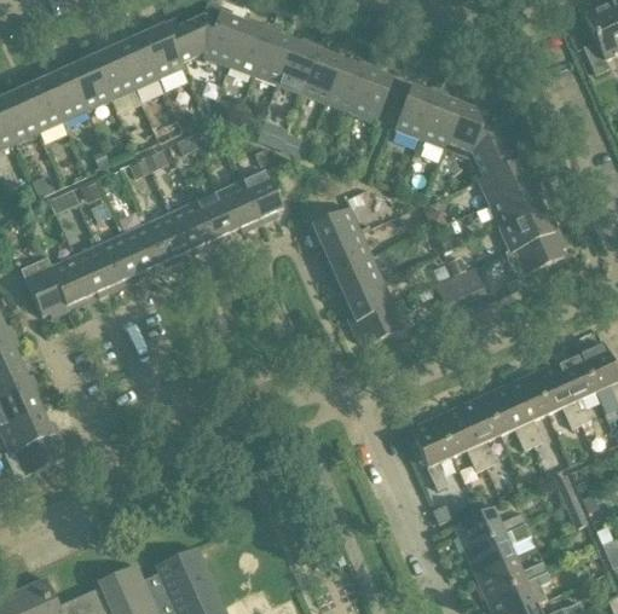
[(175,19),(163,24),(180,63),(182,63),(204,52),(207,51),(223,7),(207,1),(202,17),(179,27),(175,19)]
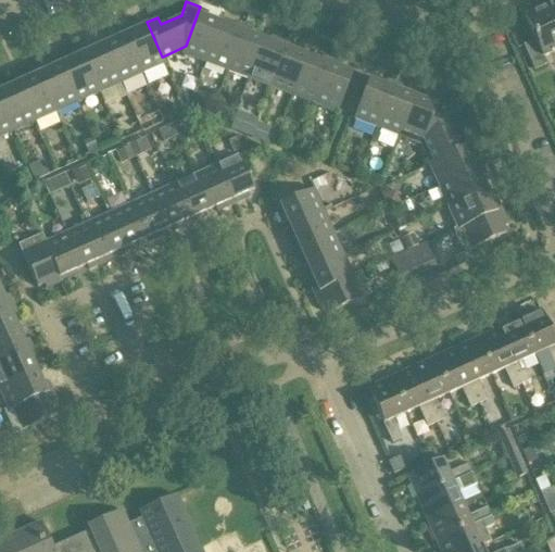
[(554,22),(546,3),(525,13),(535,37),(524,41),(534,66),(547,61),(544,53),(554,48),(554,22)]
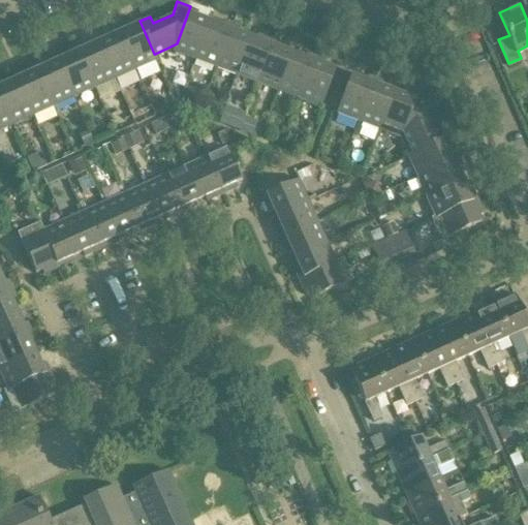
[(177,43),(175,44),(174,49),(195,57),(210,19),(197,14),(198,9),(190,6),(177,43)]
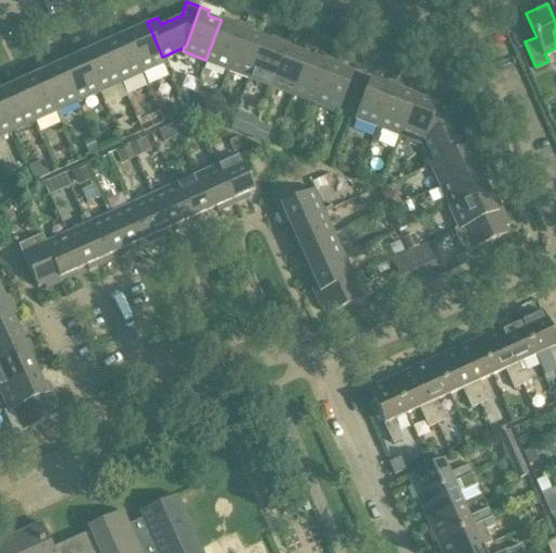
[(234,25),(221,20),(206,60),(227,69),(245,23),(236,20),(234,25)]
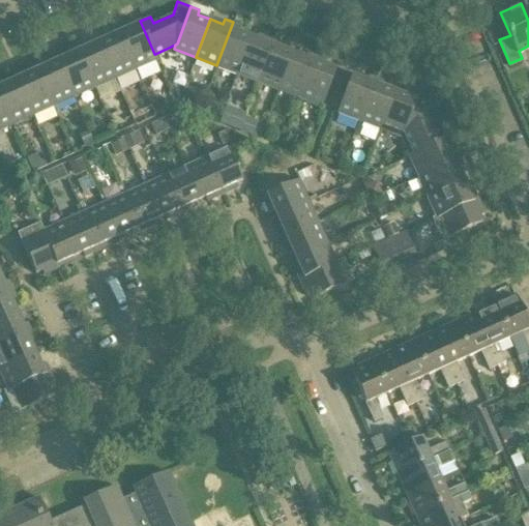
[(154,54),(140,21),(127,27),(125,22),(117,26),(137,67),(157,58),(155,54),(154,54)]
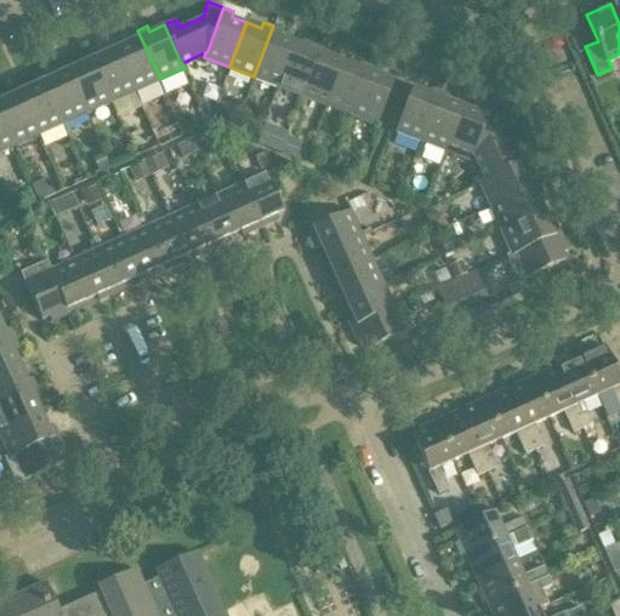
[(283,29),(273,26),(254,77),(278,86),(295,41),(280,35),(283,29)]
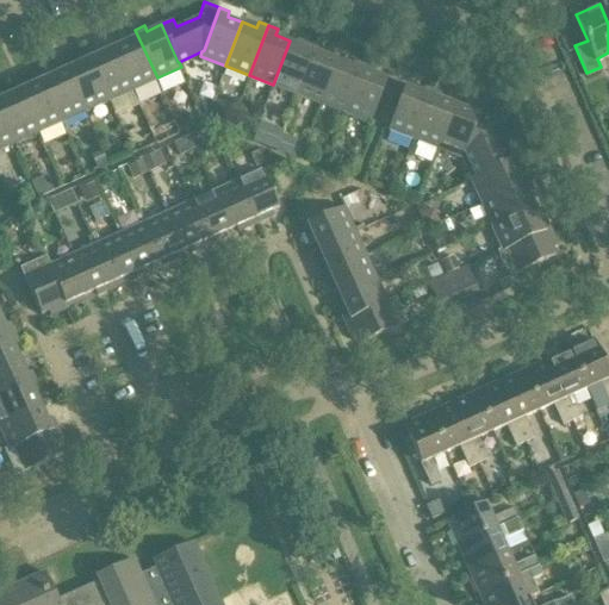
[(129,39),(115,45),(134,88),(157,78),(135,30),(126,33),(129,39)]
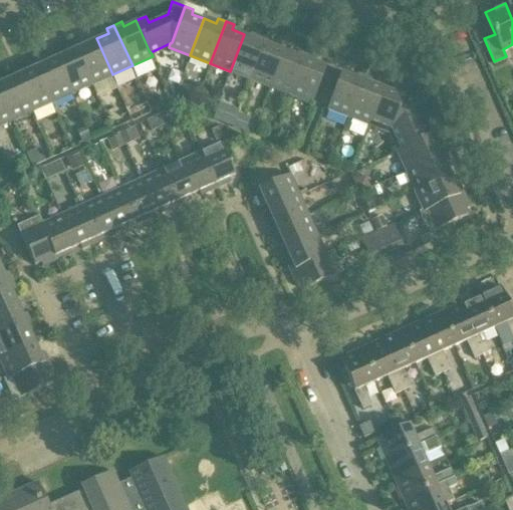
[(230,71),(250,78),(266,37),(251,31),(249,35),(244,34),(230,71)]
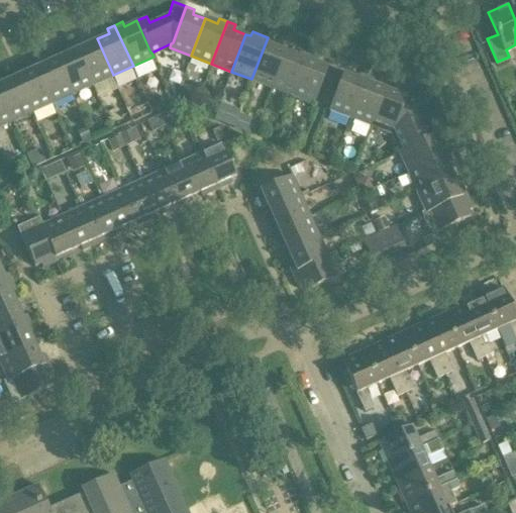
[(268,37),(251,79),(273,87),(287,49),(281,47),(283,42),(268,37)]
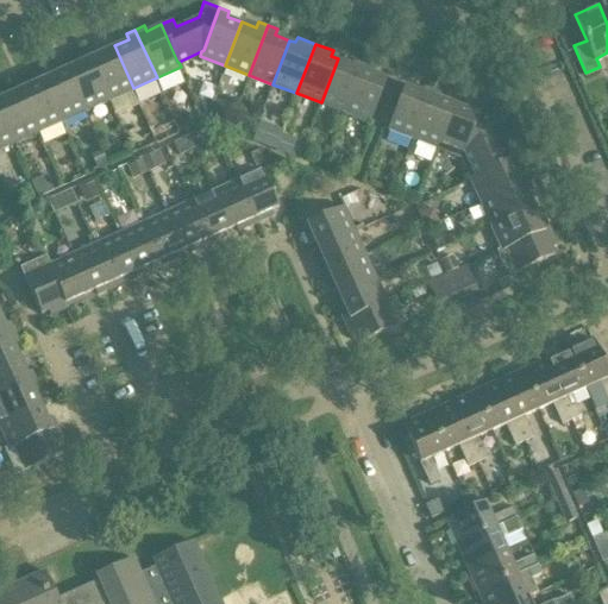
[(133,88),(114,45),(99,52),(96,46),(88,51),(110,99),(133,88)]
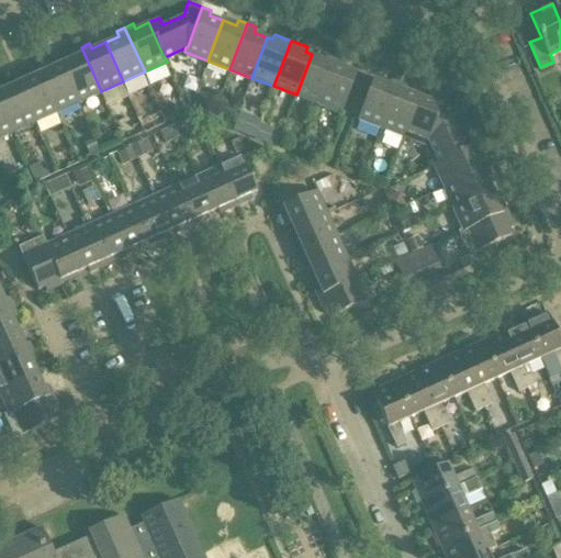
[(75,55),(62,62),(79,101),(101,91),(81,47),(73,51),(75,55)]
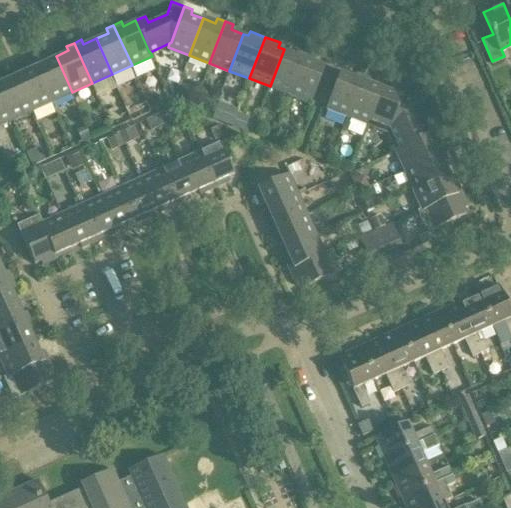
[(284,49),(270,86),(290,94),(306,52),(298,49),(296,54),(284,49)]
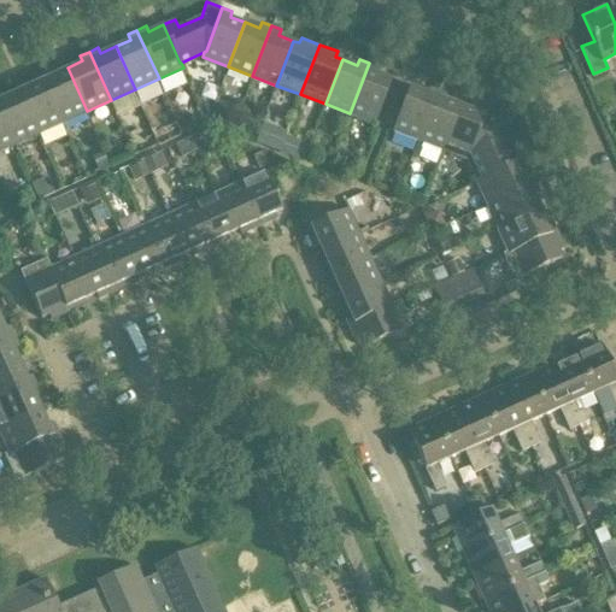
[(377,66),(369,63),(350,113),(375,123),(392,78),(376,72),(377,66)]
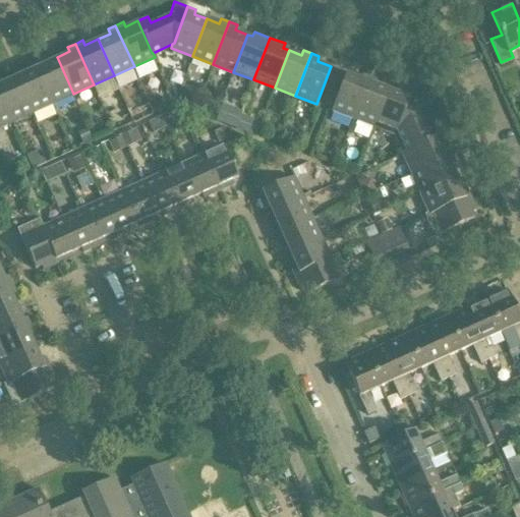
[(43,58),(35,62),(53,103),(73,94),(57,57),(45,62),(43,58)]
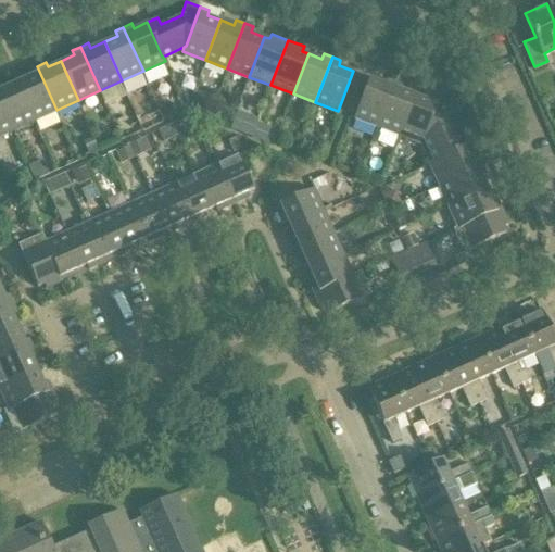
[(57,110),(37,66),(28,70),(30,74),(17,80),(35,120),(57,110)]
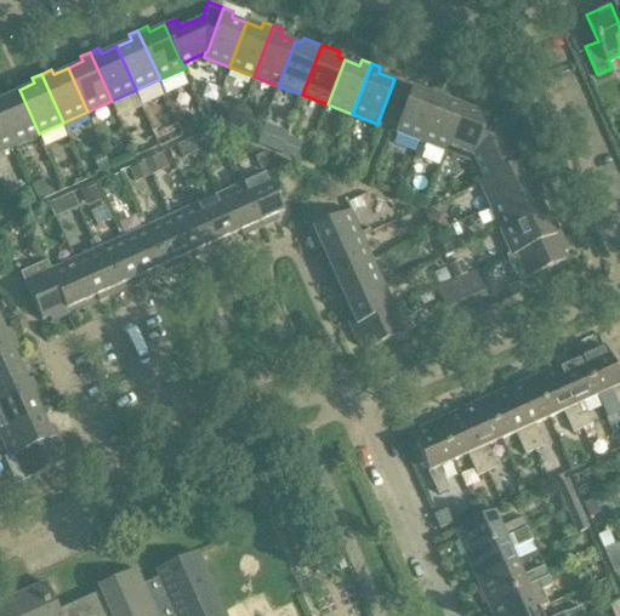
[(422,140),(441,90),(431,86),(430,91),(413,85),(396,130),(422,140)]
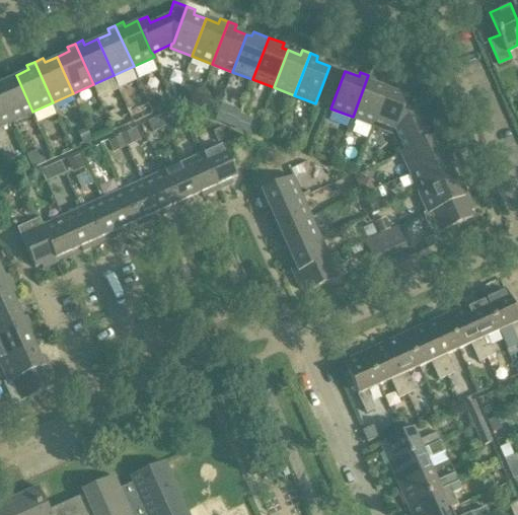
[(32,112),(16,75),(4,80),(2,76),(0,76),(0,91),(13,121),(32,112)]
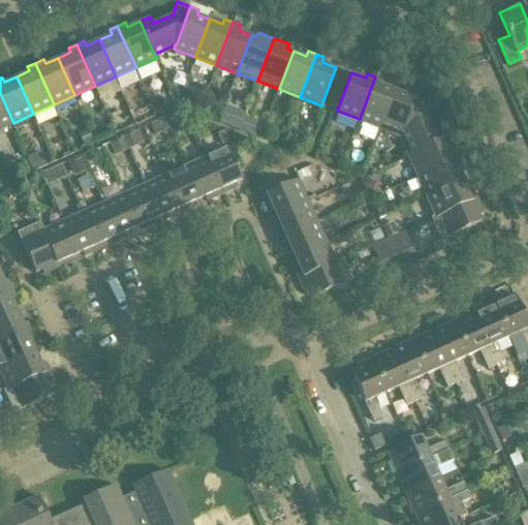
[(375,76),(360,119),(380,127),(395,89),(381,84),(383,80),(375,76)]
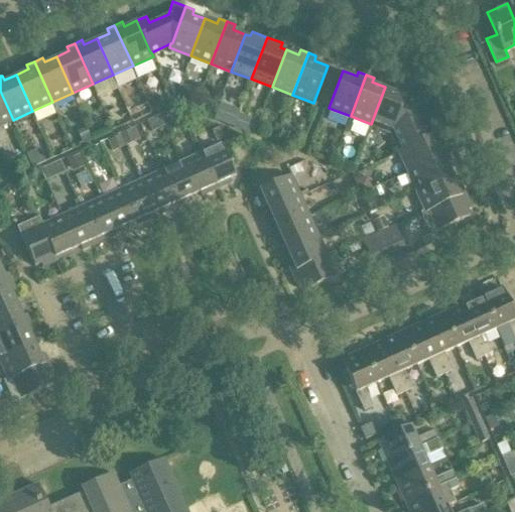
[(385,87),(371,124),(392,132),(394,128),(393,126),(407,90),(399,87),(397,92),(385,87)]
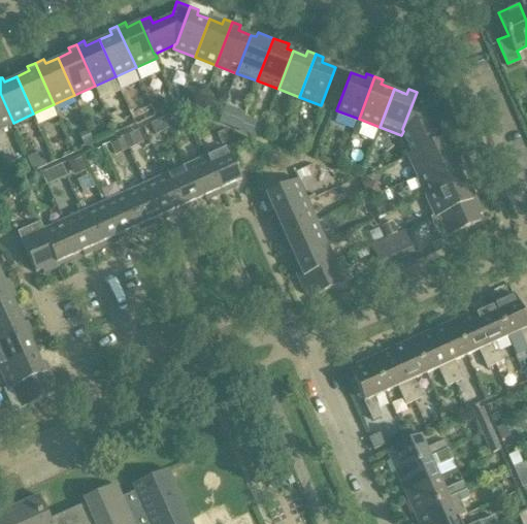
[(429,97),(417,92),(402,129),(403,131),(412,151),(412,152),(445,136),(439,126),(433,129),(425,110),(429,97)]
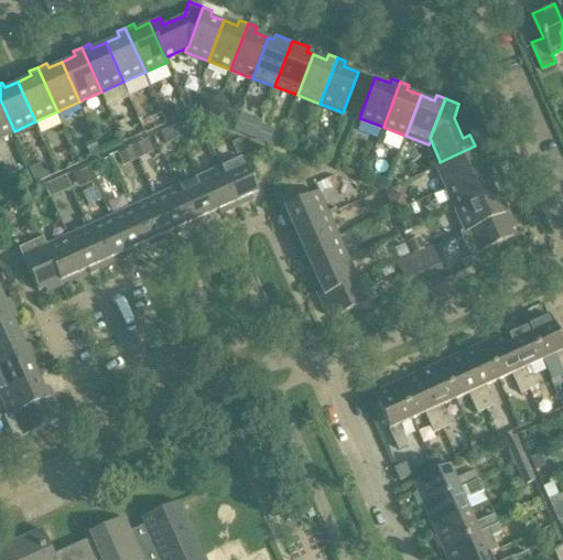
[(0,137),(14,131),(0,99),(0,137)]
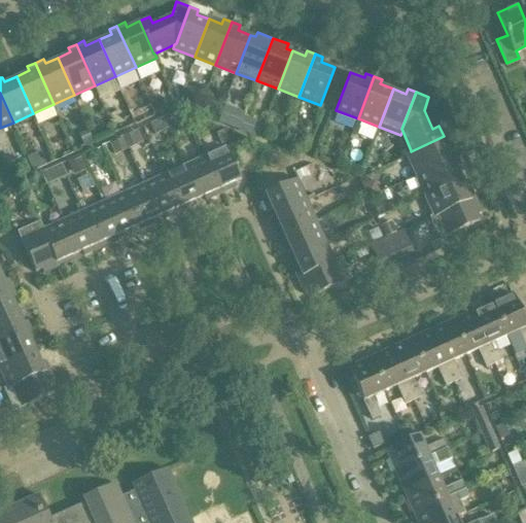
[(219,121),(239,129),(244,114),(246,110),(225,103),(219,121)]
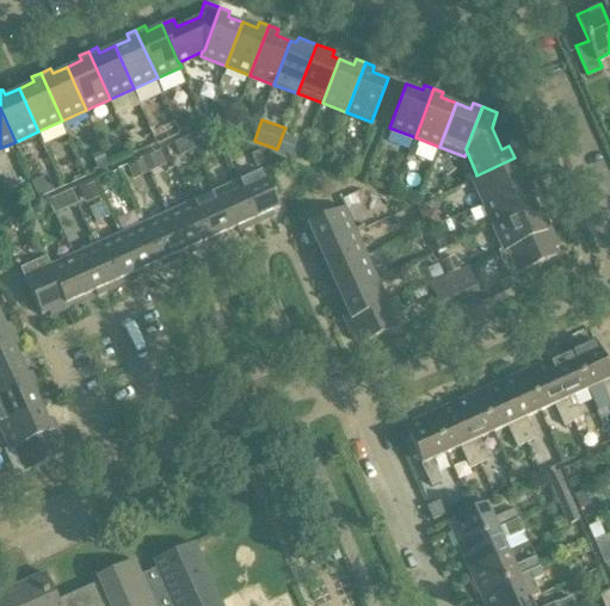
[(176,122),(162,128),(167,138),(180,133),(176,122)]
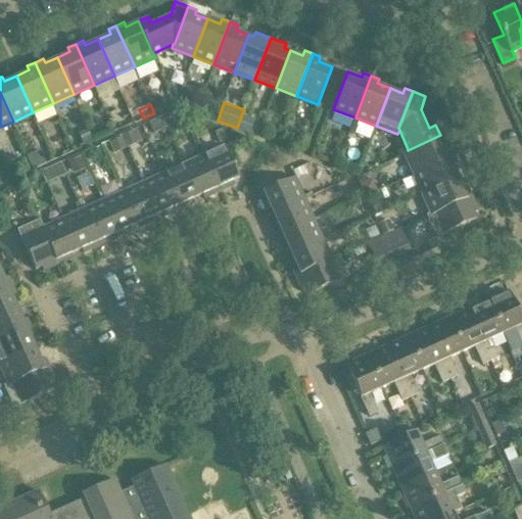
[(264,122),(242,113),(237,128),(258,135),(264,122)]
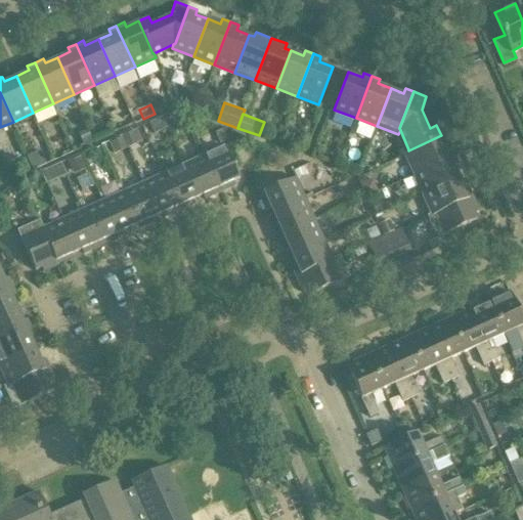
[(164,116),(150,122),(156,132),(169,126),(164,116)]
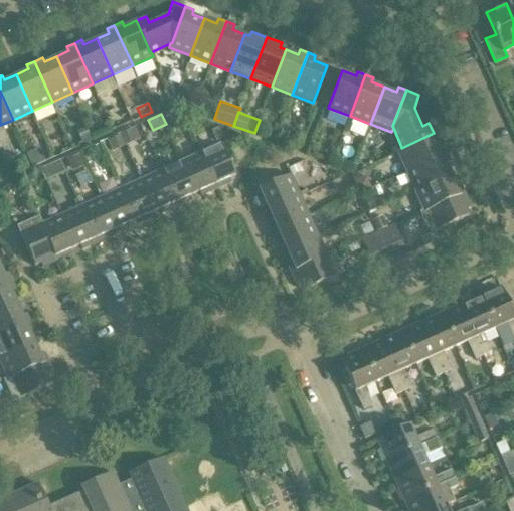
[(92,139),(86,125),(78,128),(83,142),(92,139)]
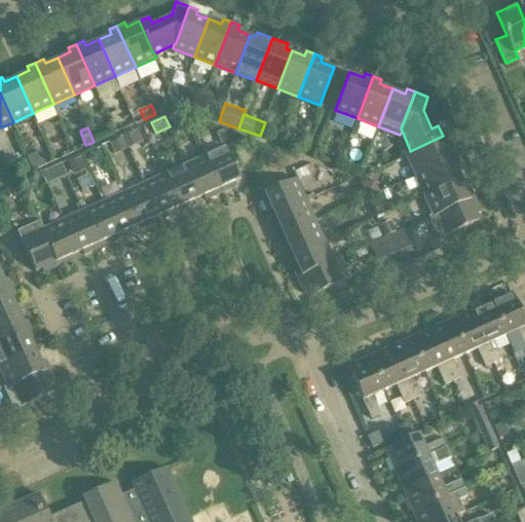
[(129,146),(144,139),(139,127),(124,135),(129,146)]
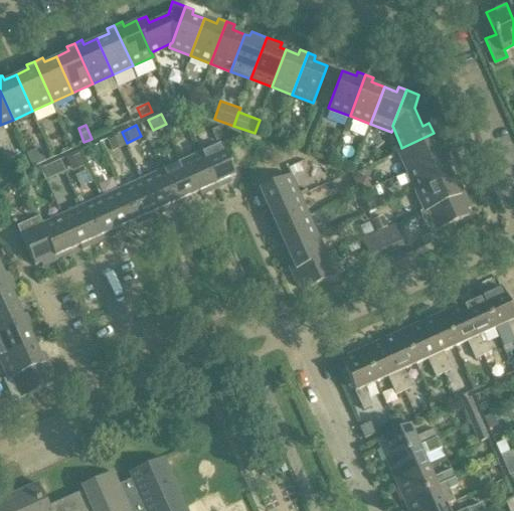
[(220,125),(213,128),(217,138),(224,135),(220,125)]
